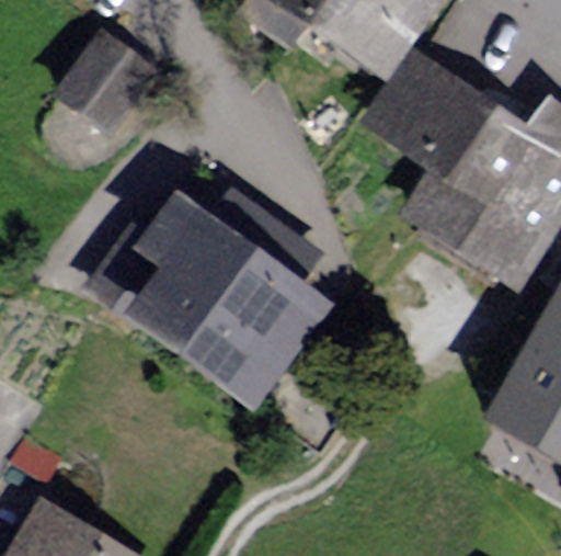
[(271,0),(390,76),(413,45),(442,0),(271,0)]
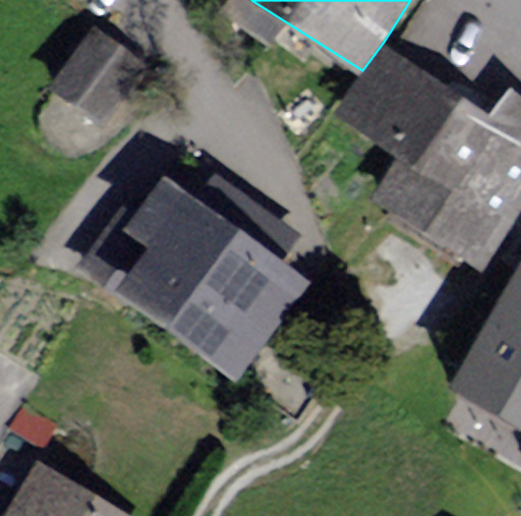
[(151,51),(101,16),(52,86),(102,120),(151,51)]
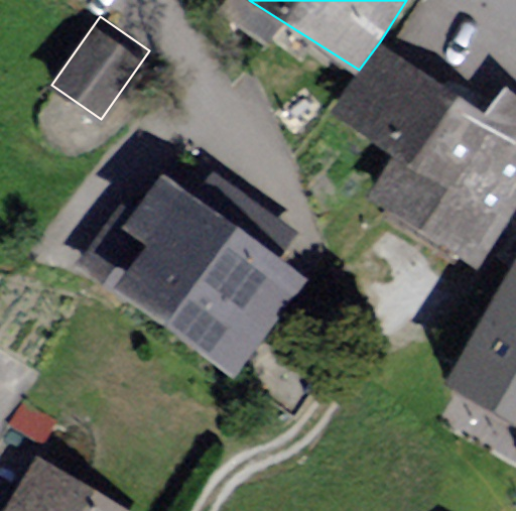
[(484,112),(380,41),(359,70),(330,110),(390,157),(365,197),(477,270),(515,199),(515,92),(505,85),(484,112)]
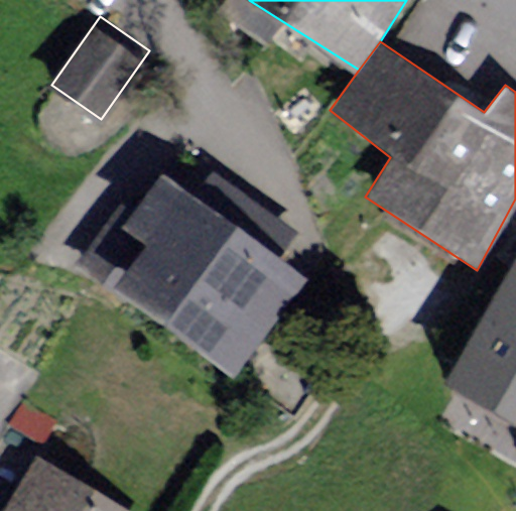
[(136,222),(113,206),(72,266),(245,385),(318,278),(287,257),(305,230),(214,167),(199,189),(171,171),(136,222)]
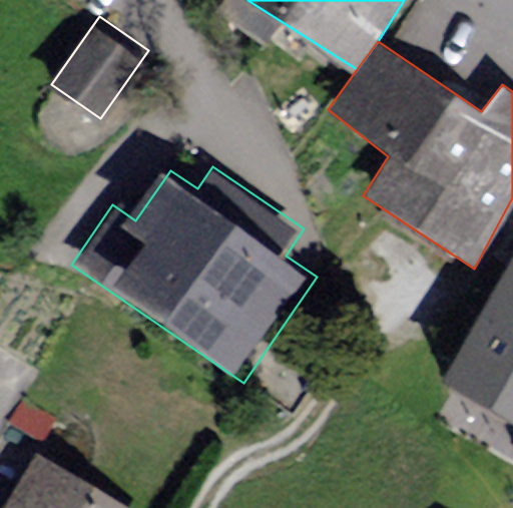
[(512,282),(464,369),(512,396),(512,282)]
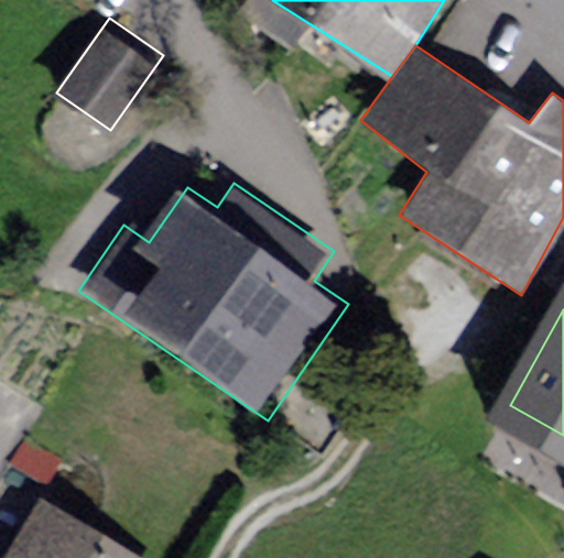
[(141,557),(36,499),(2,557),(141,557)]
